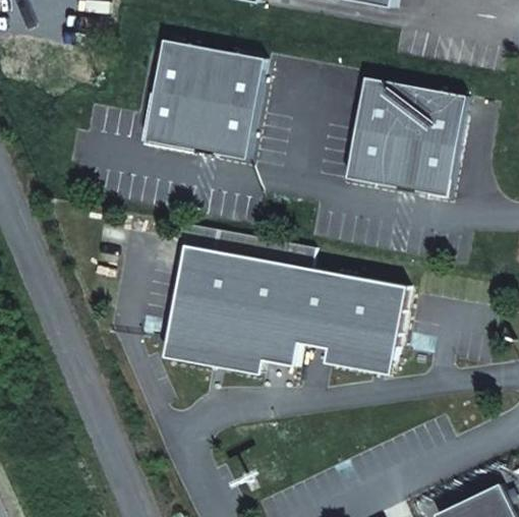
[(239,0),(252,2),(252,0),(340,0),(387,9),(389,0),(239,0)]
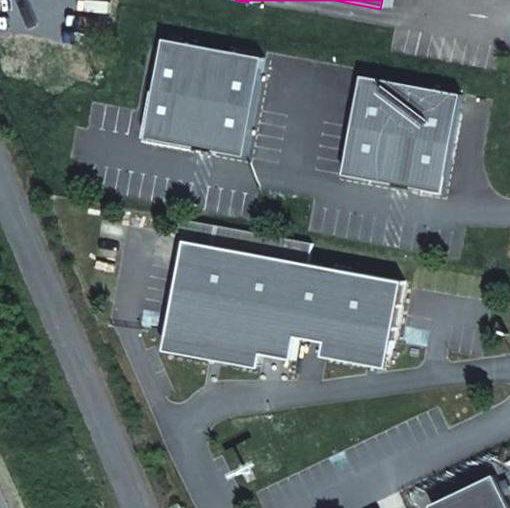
[(256,56),(152,37),(134,135),(238,155),(256,56)]
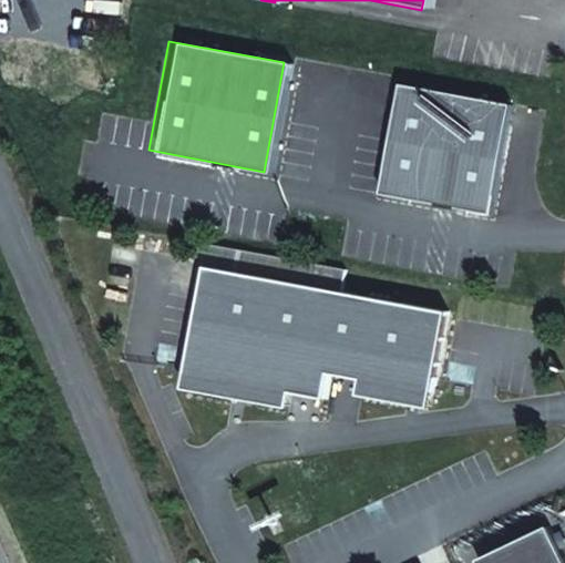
[(505,105),(396,84),(376,193),(484,214),(505,105)]
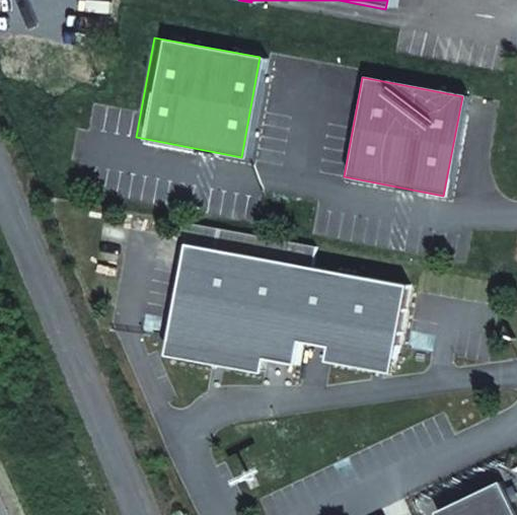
[(181,242),(163,340),(257,358),(290,364),(295,342),(325,347),(388,358),(402,284),(181,242)]
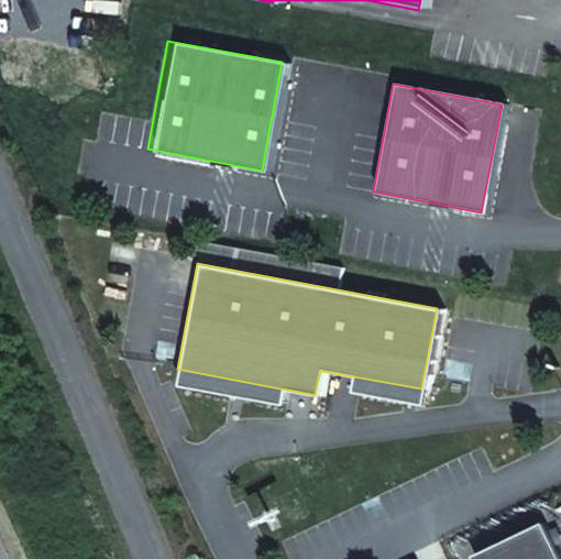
[(174,382),(277,401),(279,388),(177,369),(174,382)]
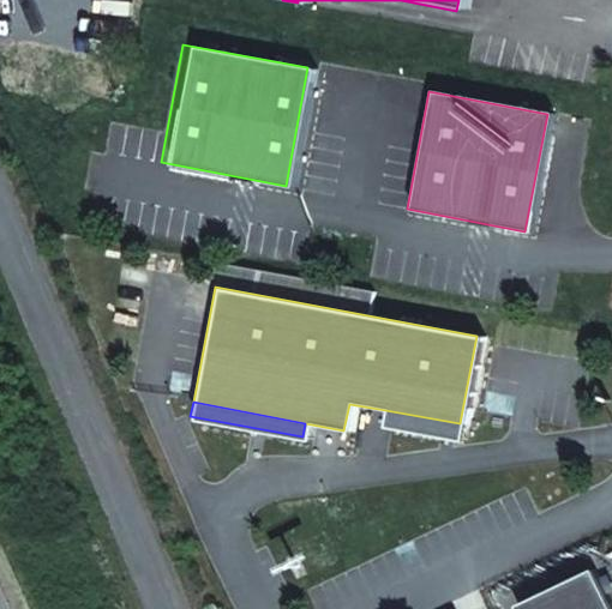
[(385,410),(383,424),(457,439),(460,423),(385,410)]
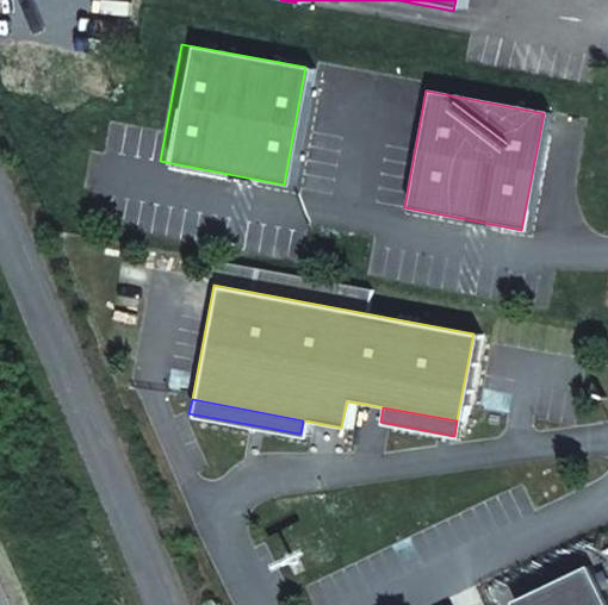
[(605,604),(590,572),(523,604),(605,604)]
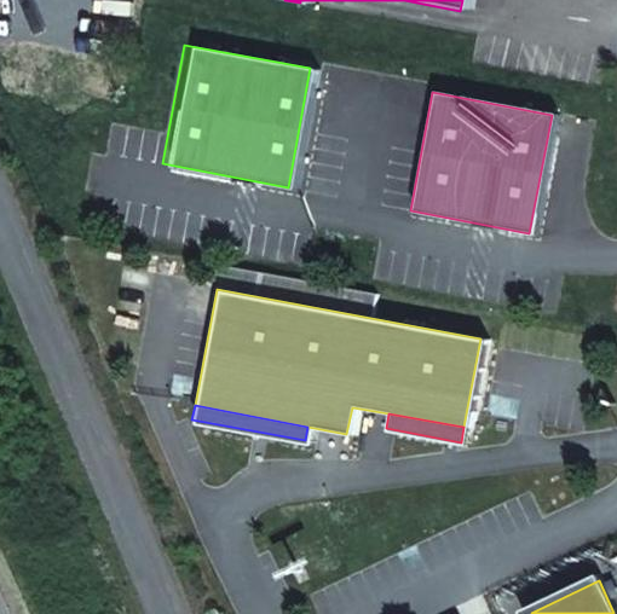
All buildings are outlined.
